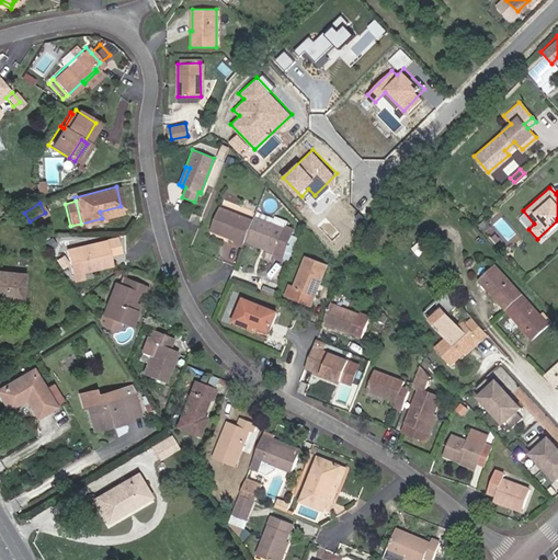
[(231,242),(241,247),(243,241),(263,249),(261,256),(271,261),(273,258),(281,261),(282,258),(287,260),(288,254),(284,252),(285,250),(289,252),(296,237),(291,235),(293,230),(284,227),(283,229),(253,216),(251,220),(217,207),(208,230),(232,239),(231,242)]
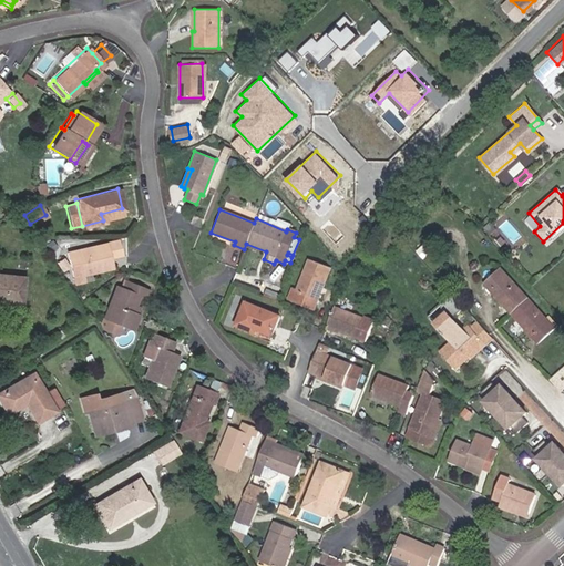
[(193,215),(190,223),(198,226),(202,218),(193,215)]
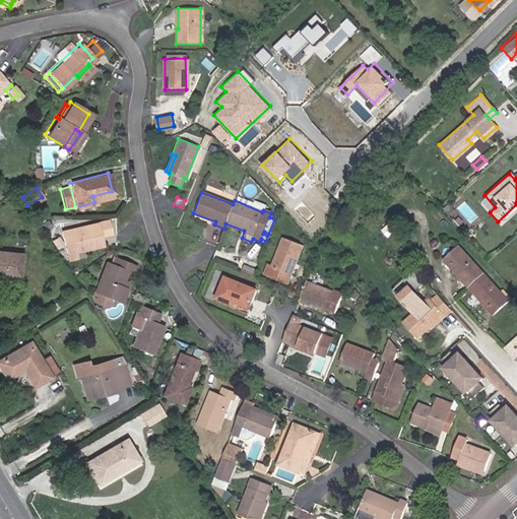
[(101,246),(94,220),(58,230),(64,255),(74,252),(101,246)]
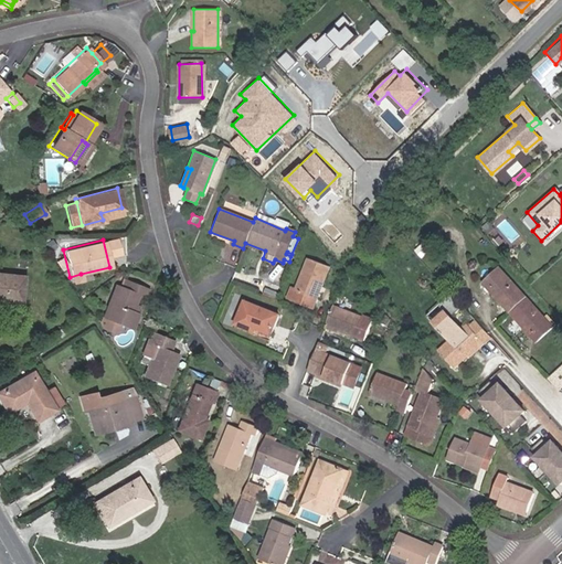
[(319,286),(327,267),(306,258),(294,289),(289,287),(286,297),(306,305),(309,295),(311,296),(317,285),(319,286)]
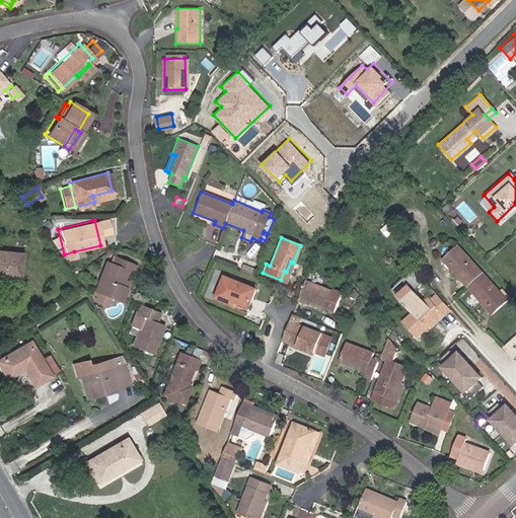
[(465,286),(482,272),(456,244),(444,256),(452,266),(449,269),(465,286)]
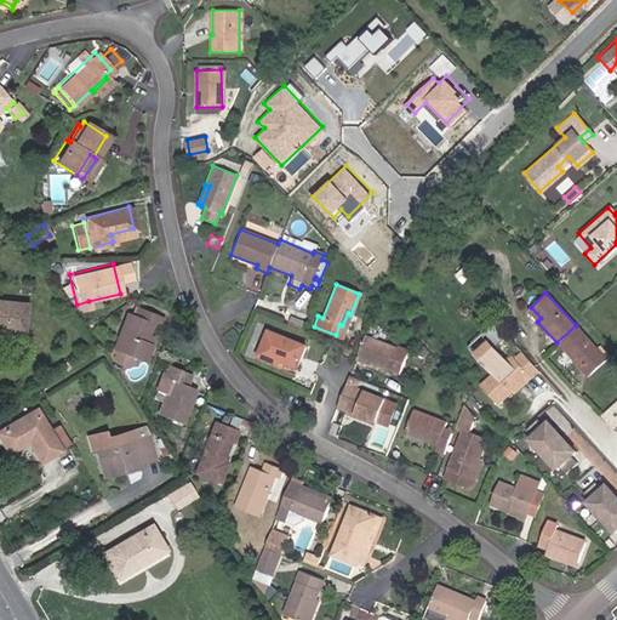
[(0,329),(20,333),(23,302),(0,299),(0,329)]
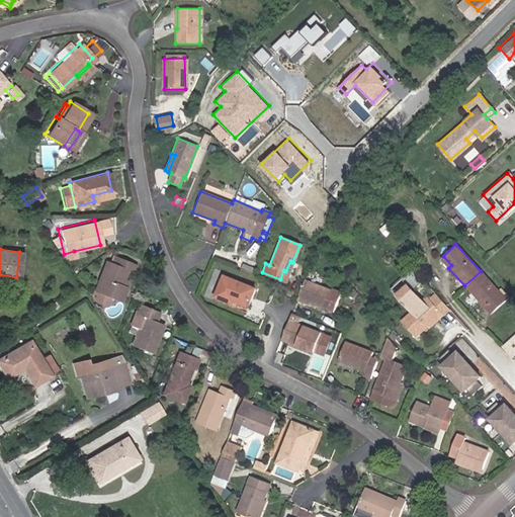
[(75,257),(74,251),(64,254),(65,259),(75,257)]
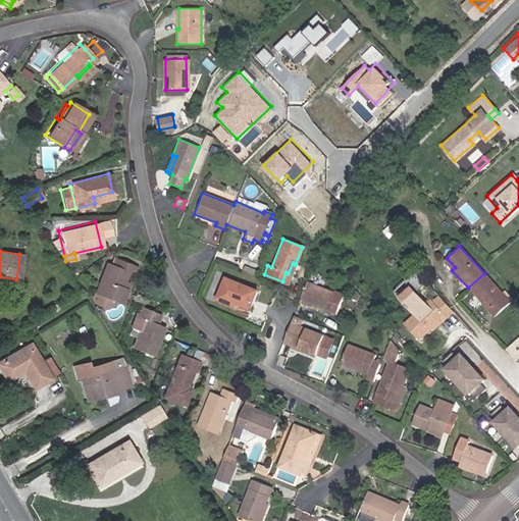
[(119,287),(121,280),(125,271),(131,273),(134,266),(112,258),(110,265),(104,262),(93,292),(107,297),(119,302),(124,289),(122,288),(119,287)]
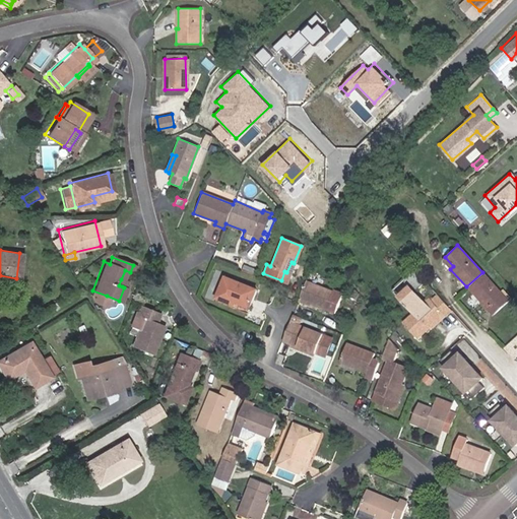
[(453,266),(445,257),(442,260),(450,269),(453,266)]
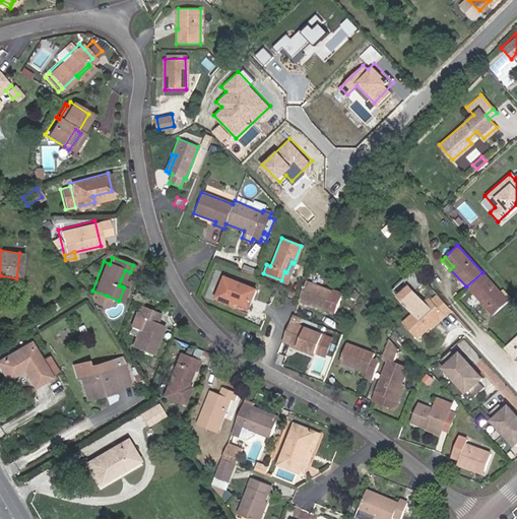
[(286,282),(294,263),(292,262),(286,272),(284,271),(281,280),(286,282)]
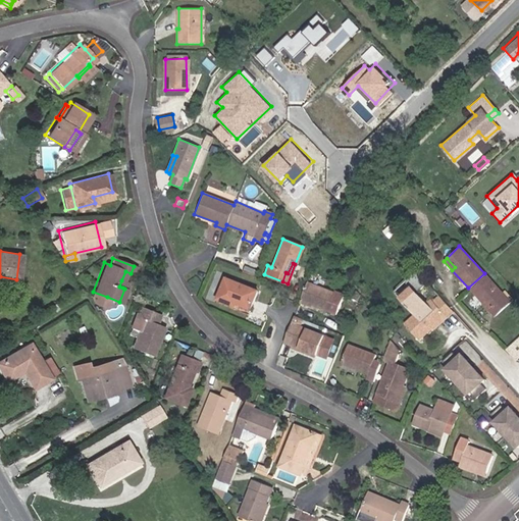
[(253,275),(255,269),(244,265),(241,271),(253,275)]
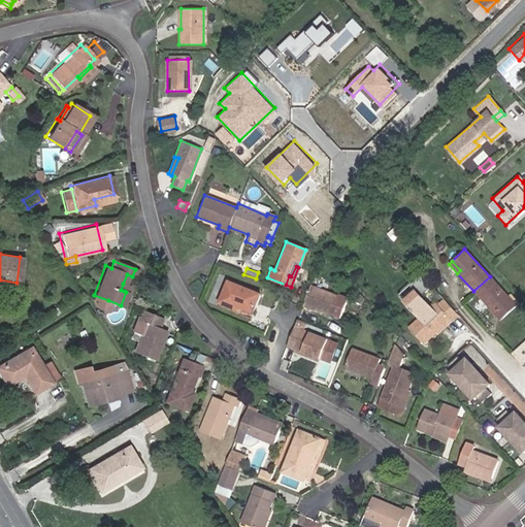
[(436,332),(456,315),(441,298),(430,308),(419,296),(430,286),(420,274),(408,285),(414,291),(403,300),(419,317),(408,327),(422,342),(435,331),(436,332)]
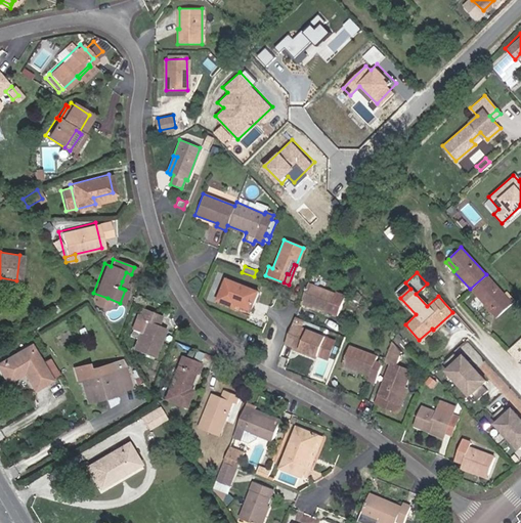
[(511,302),(486,274),(470,289),(486,307),(489,304),(498,313),(511,302)]
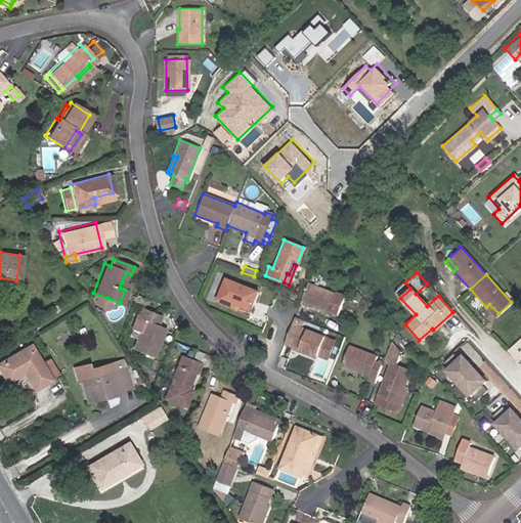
[(250,309),(257,292),(225,278),(216,300),(234,307),(235,303),(250,309)]
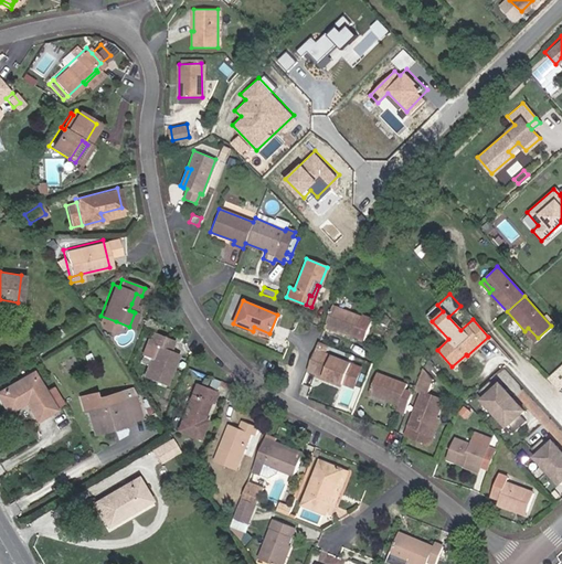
[(361,340),(370,320),(331,305),(324,323),(361,340)]
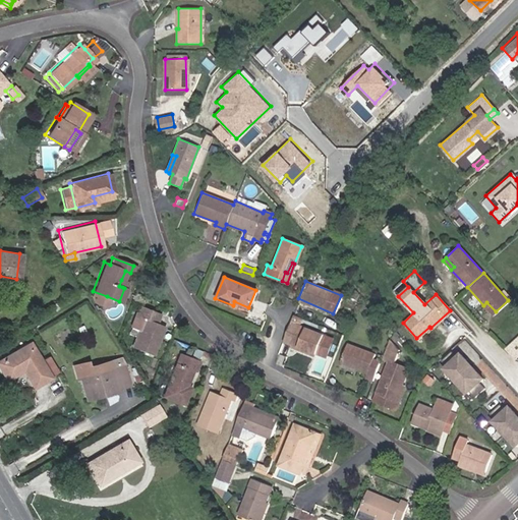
[(398,296),(408,287),(403,281),(393,290),(398,296)]
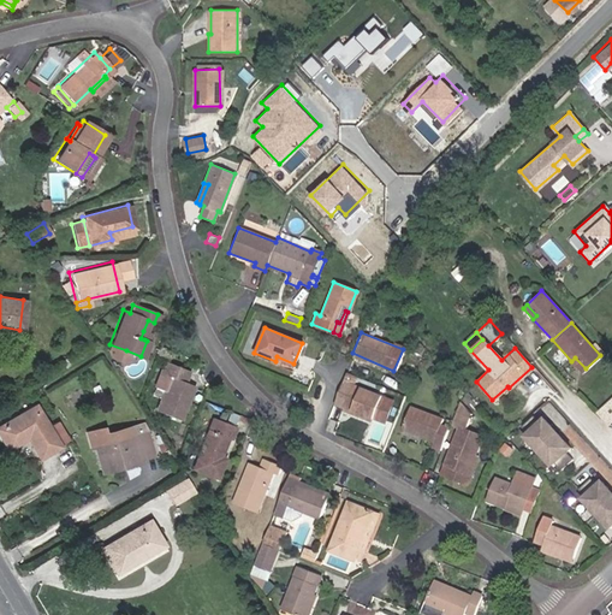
[(123,361),(126,350),(110,344),(107,350),(108,355),(123,361)]
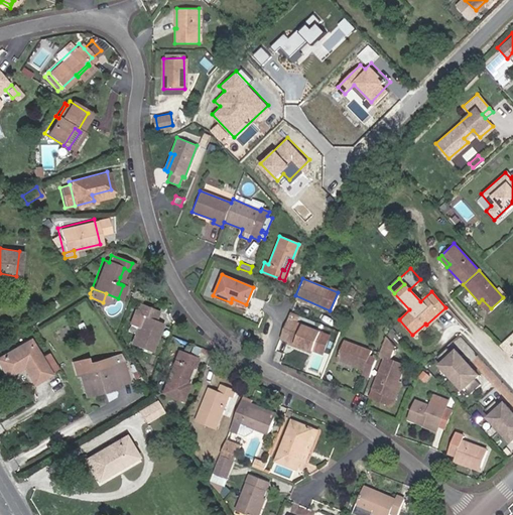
[(491,308),(482,299),(479,302),(487,311),(491,308)]
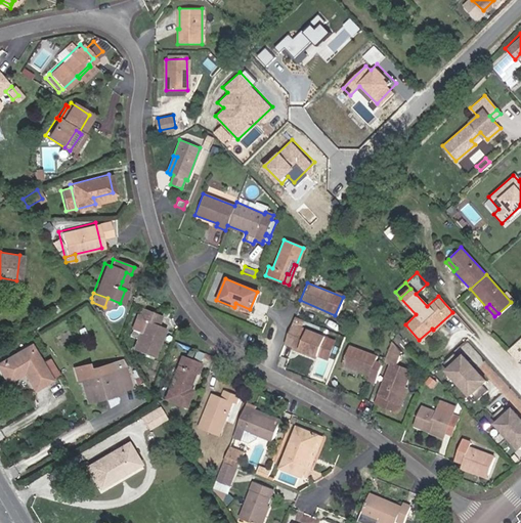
[(150,356),(163,328),(155,324),(159,314),(138,306),(129,329),(135,331),(133,337),(129,348),(150,356)]
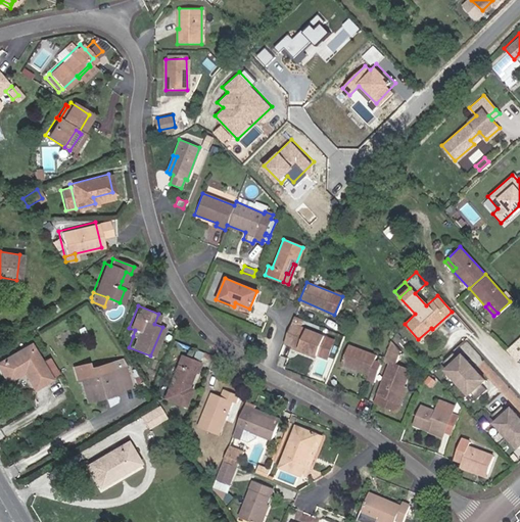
[(300,319),(292,315),(282,342),(290,345),(291,342),(316,351),(322,335),(297,326),(300,319)]
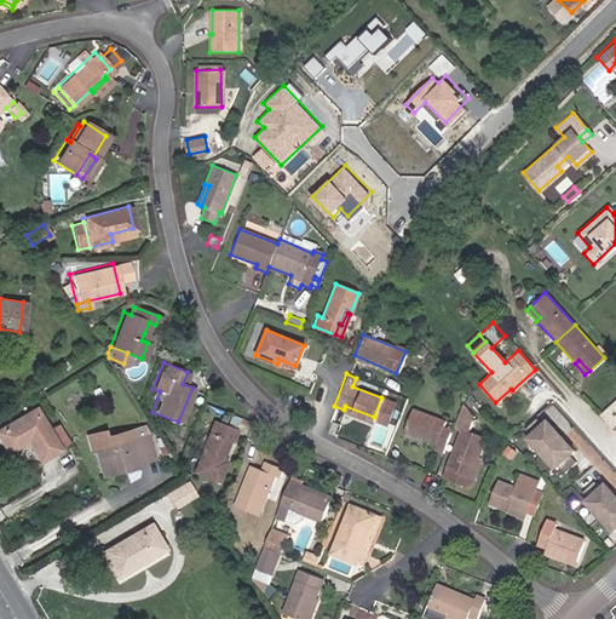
[(157,399),(160,391),(153,389),(149,396),(157,399)]
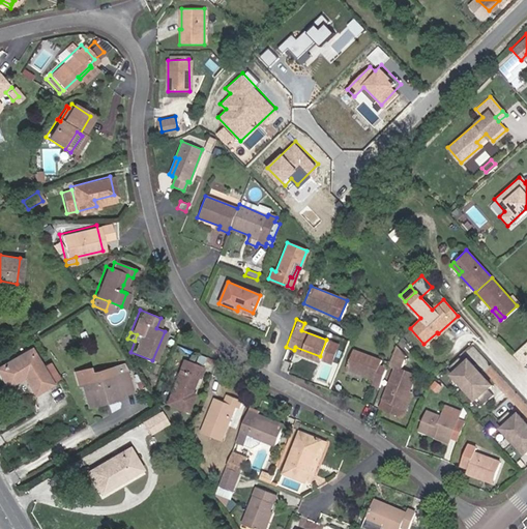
[(329,365),(337,344),(326,340),(320,356),(295,347),(294,350),(293,351),(329,365)]
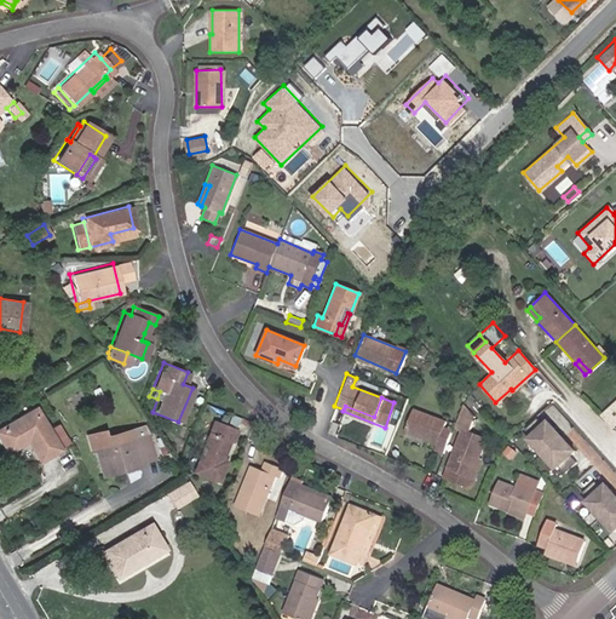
[(468,476),(476,458),(483,439),(465,431),(471,417),(460,403),(450,427),(460,430),(445,468),(468,476)]
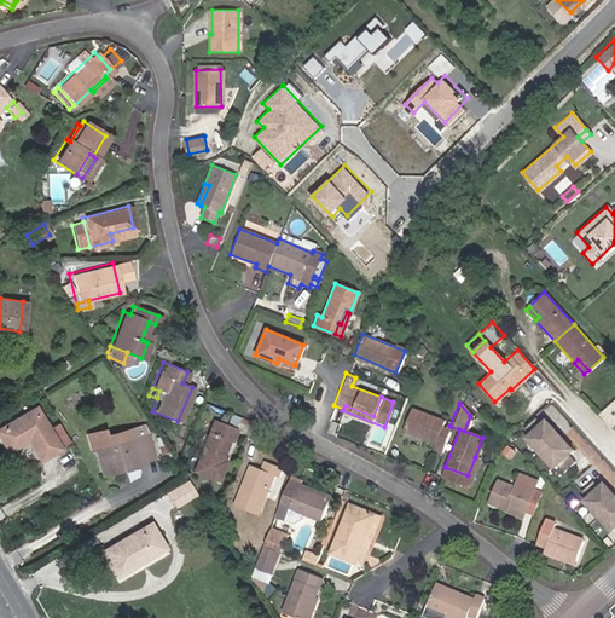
[(56,448),(45,428),(32,406),(0,425),(0,442),(5,450),(24,439),(36,458),(56,448)]
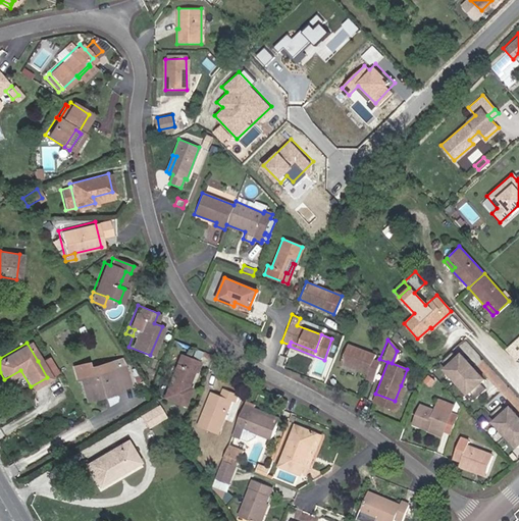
[(371,381),(379,361),(373,358),(374,354),(347,343),(339,363),(366,373),(364,378),(371,381)]
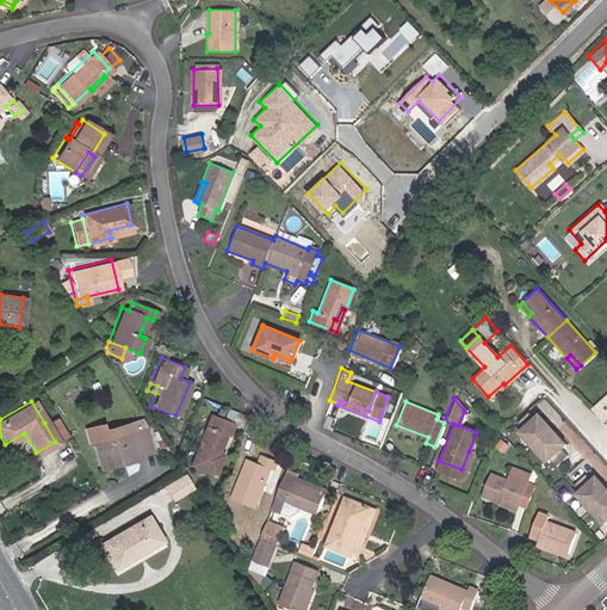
[(246,420),(247,416),(233,410),(231,414),(246,420)]
